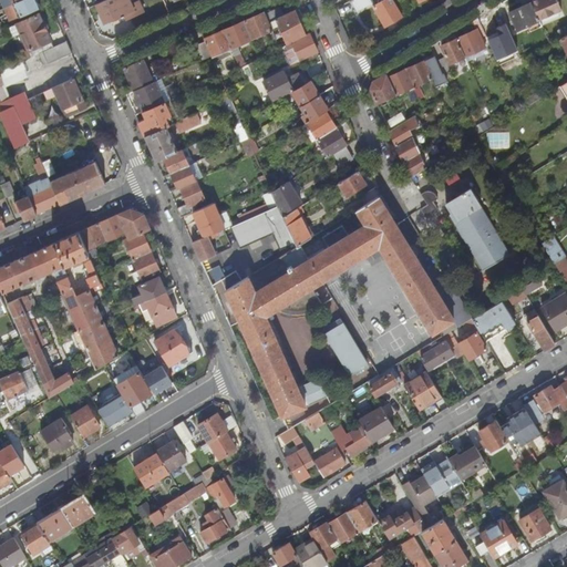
[(4,7),(10,20),(38,8),(41,6),(39,0),(20,0),(6,7),(4,7)]
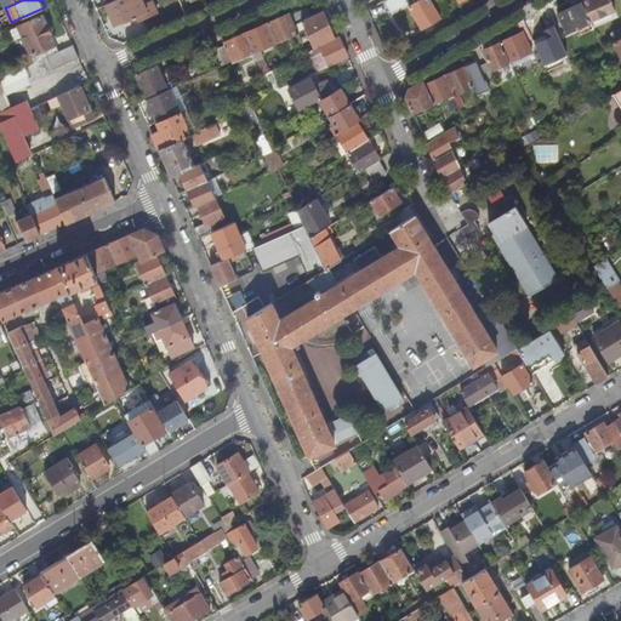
[(114,0),(107,4),(117,24),(134,17),(134,18),(137,17),(140,22),(160,12),(153,0),(144,4),(142,0),(114,0)]
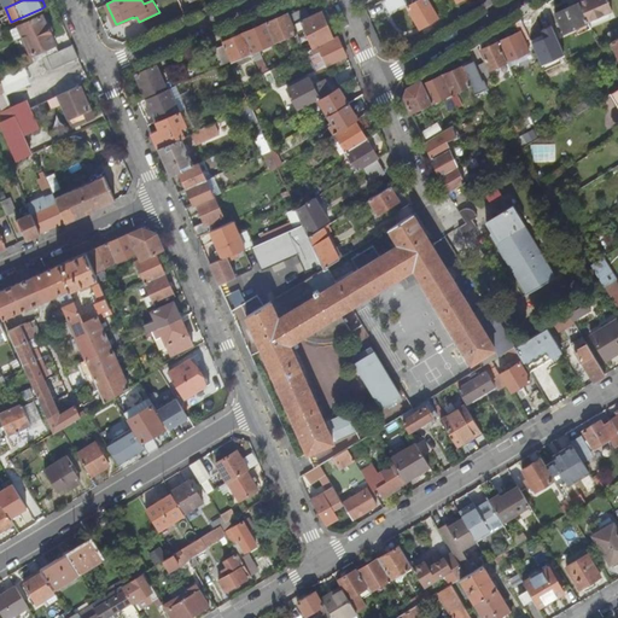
[(404,0),(384,0),(390,12),(407,4),(404,0)]
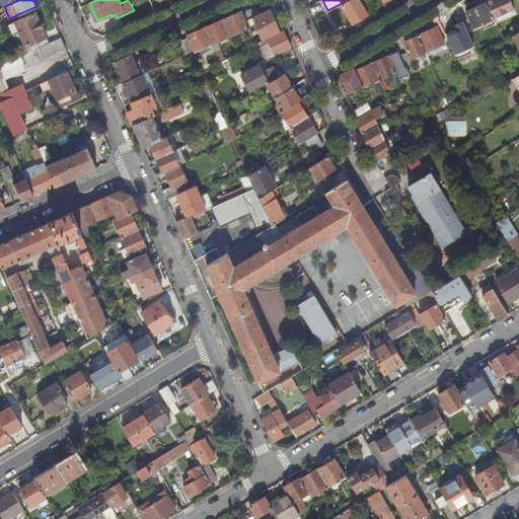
[(353,0),(343,6),(353,23),(368,13),(360,0),(353,0)]
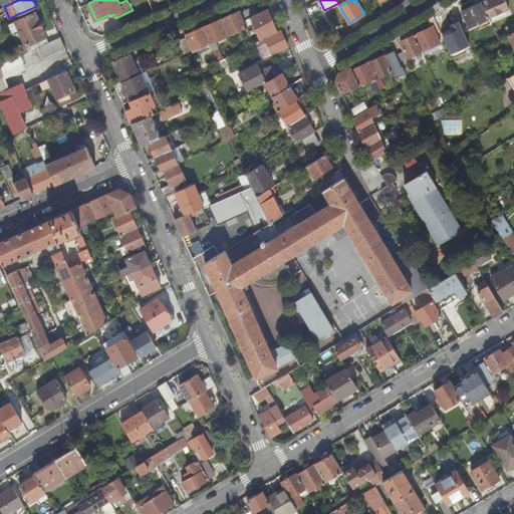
[(482,2),(489,18),(507,10),(503,0),(483,0),(482,1),(482,2)]
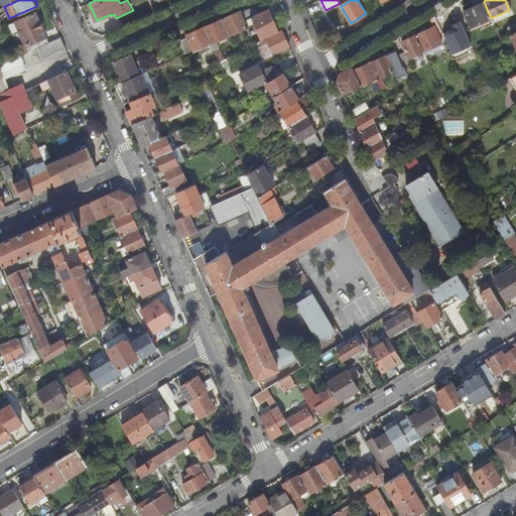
[(484,2),(464,11),(471,27),(491,18),(484,2)]
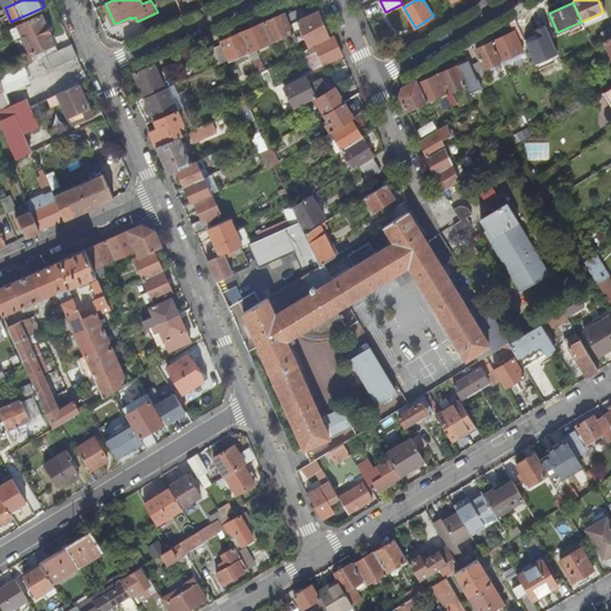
[(263,23),(272,43),(294,34),(290,24),(297,20),(307,17),(303,7),(287,16),(285,13),(263,23)]
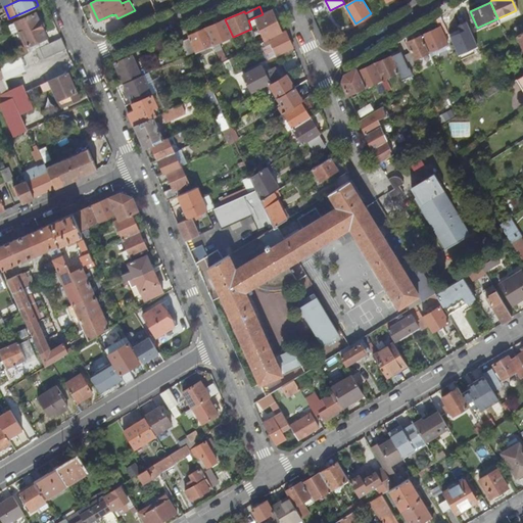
[(441,16),(445,27),(448,33),(465,22),(458,6),(441,16)]
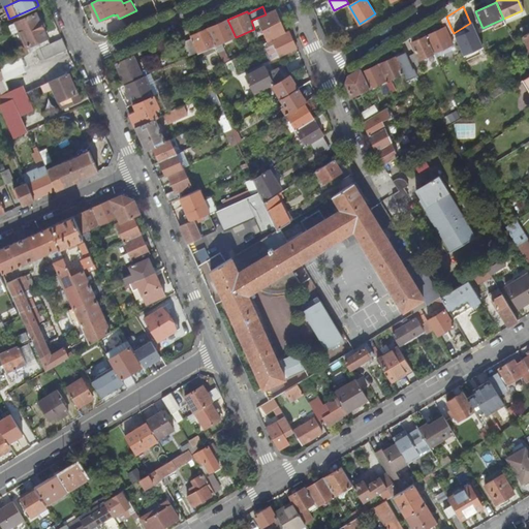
[(35,7),(9,19),(7,20),(9,24),(37,11),(35,7)]
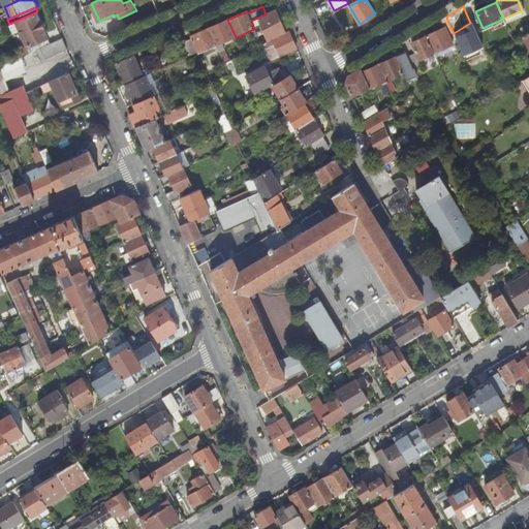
[(266,14),(257,18),(262,30),(281,21),(276,9),(266,14)]
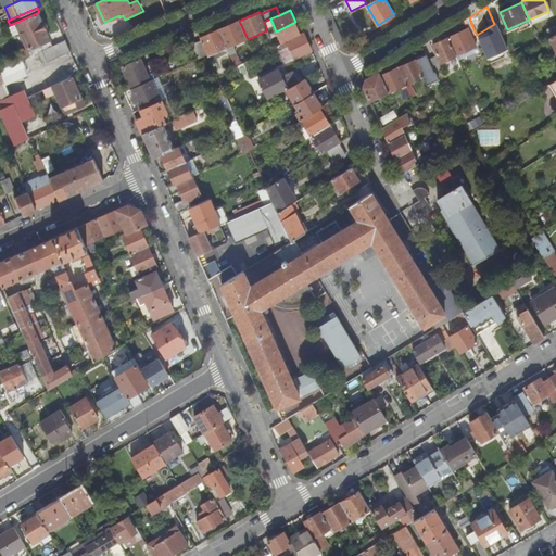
[(21,32),(28,48),(25,49),(28,55),(53,45),(39,12),(10,25),(9,26),(13,35),(21,32)]
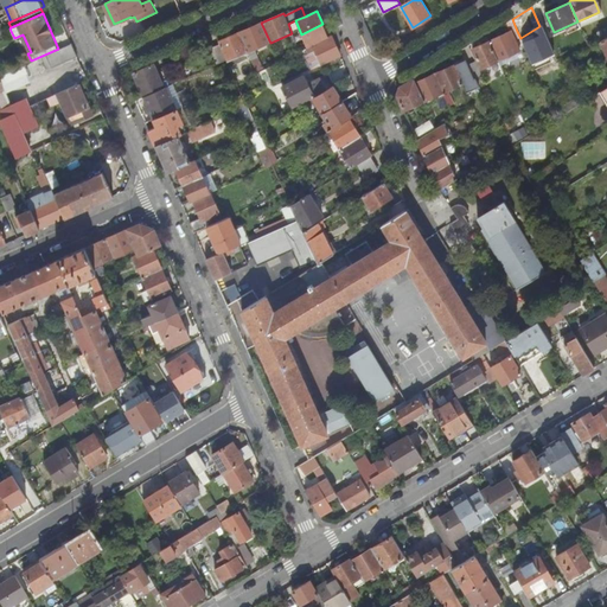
[(490,40),(498,61),(521,50),(512,33),(517,31),(512,19),(506,23),(510,31),(490,40)]
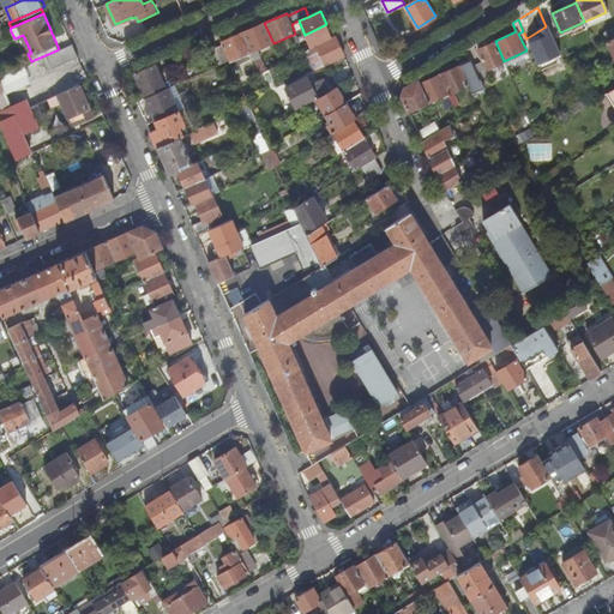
[(244,32),(252,53),(257,50),(274,43),(264,23),(244,32)]
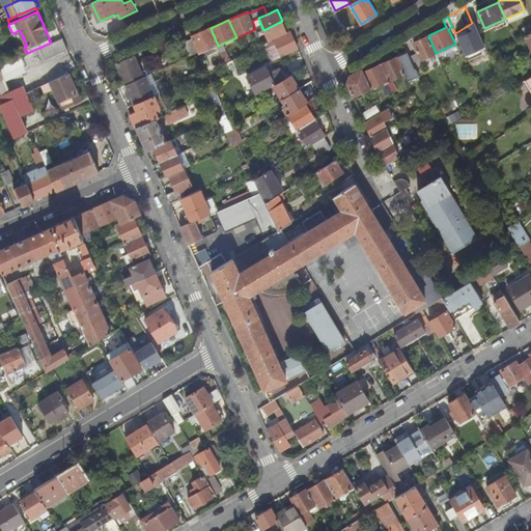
[(282,21),(263,30),(269,42),(286,32),(282,21)]
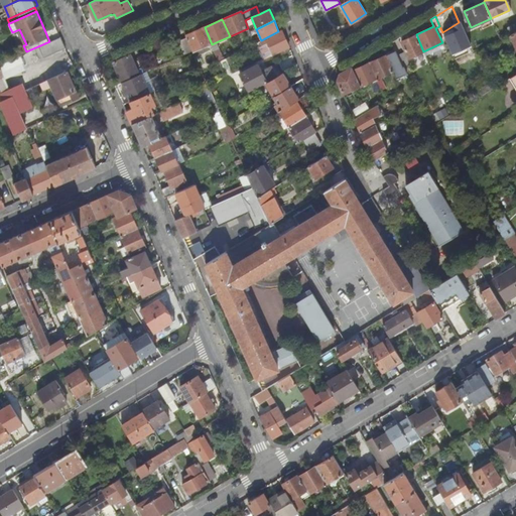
[(515,24),(507,28),(510,35),(515,32),(515,24)]
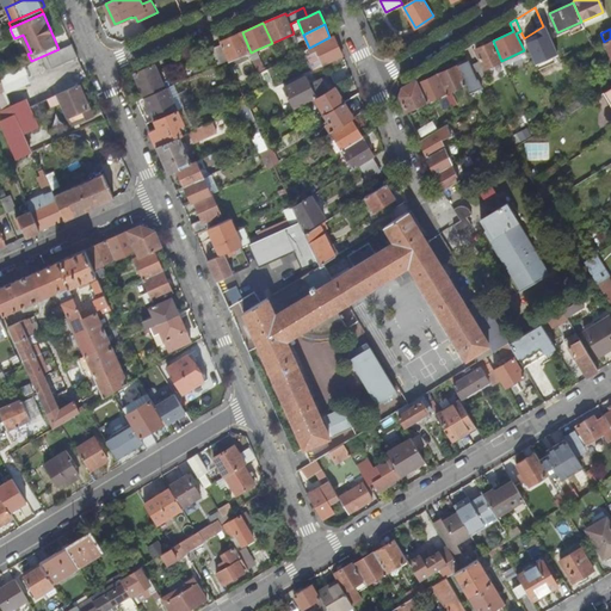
[(222,45),(229,61),(229,62),(230,62),(233,67),(247,60),(245,56),(251,53),(242,32),(221,42),(222,45)]
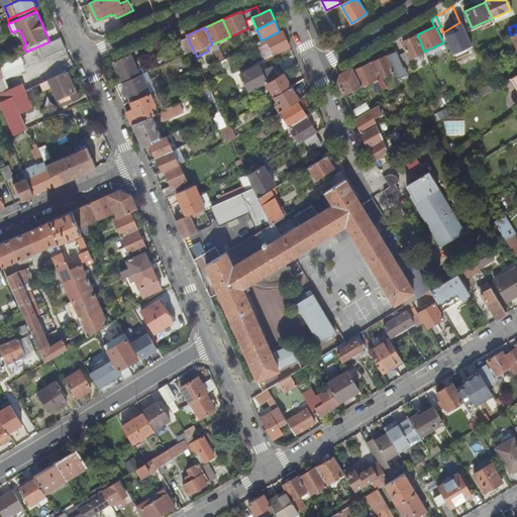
[(262,40),(256,43),(265,61),(290,47),(283,30),(279,31),(262,40)]
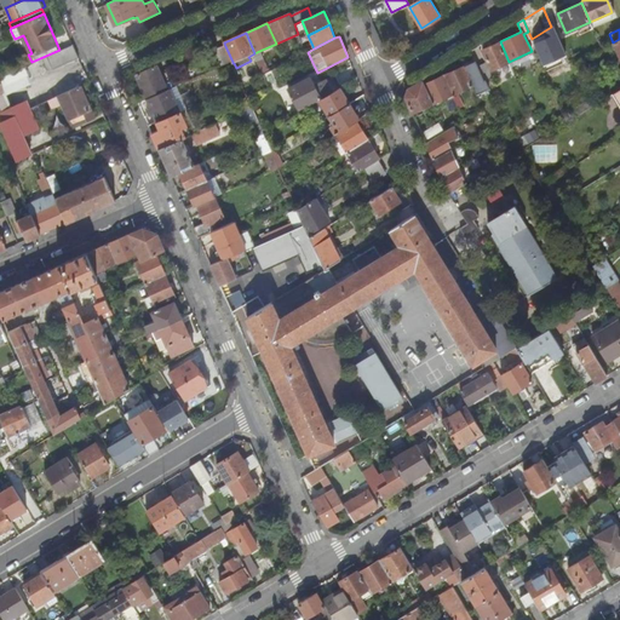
[(482,50),(491,70),(509,62),(500,41),(482,50)]
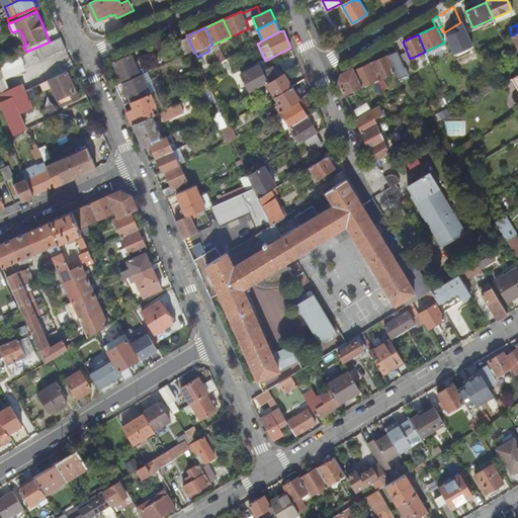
[(50,41),(26,52),(26,53),(30,62),(44,56),(45,57),(66,48),(62,36),(50,41)]
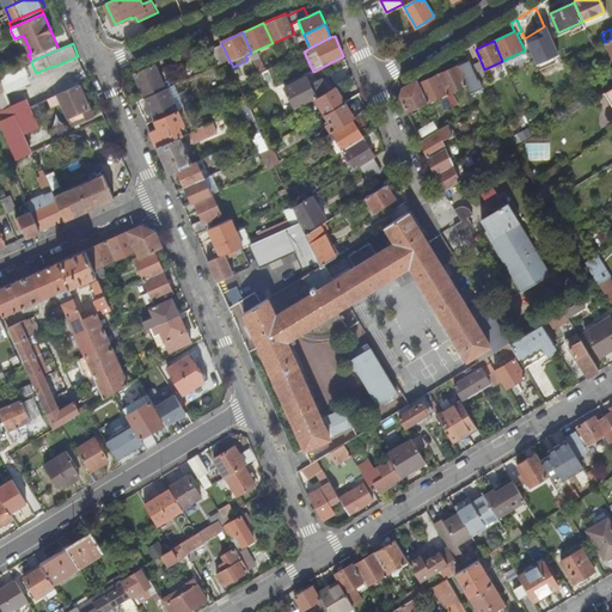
[(213,49),(220,65),(230,61),(222,46),(213,49)]
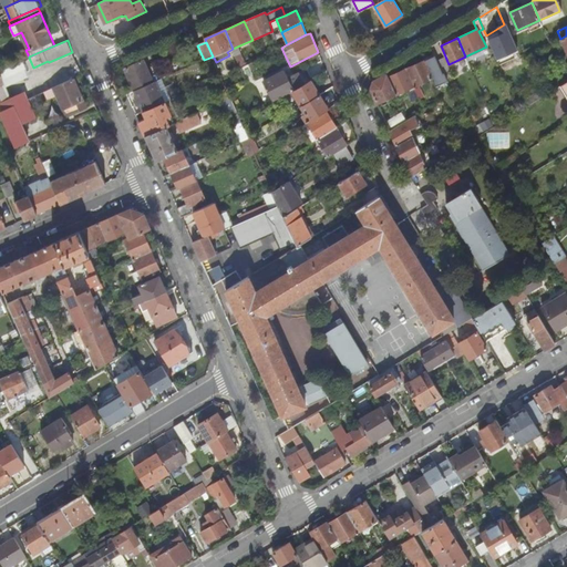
[(233,49),(241,69),(246,65),(237,47),(233,49)]
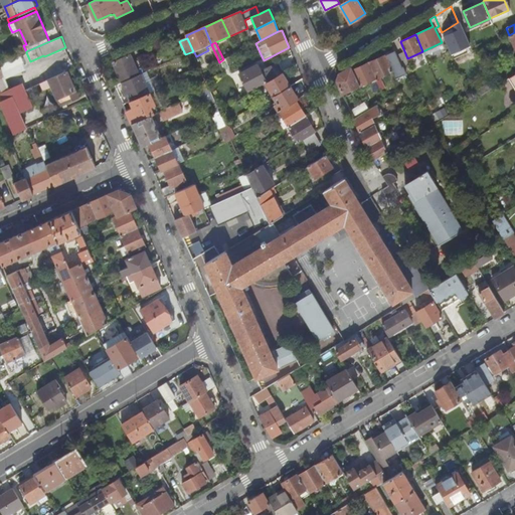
[(369,62),(376,78),(393,70),(396,78),(406,74),(403,66),(408,64),(403,52),(397,55),(395,51),(386,55),(369,62)]
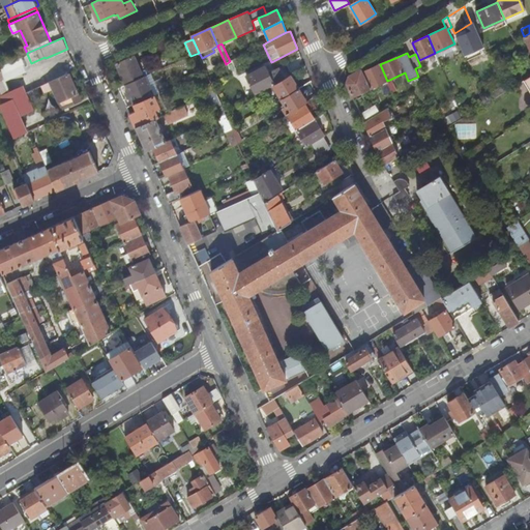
[(0,65),(4,74),(24,64),(21,56),(0,65)]
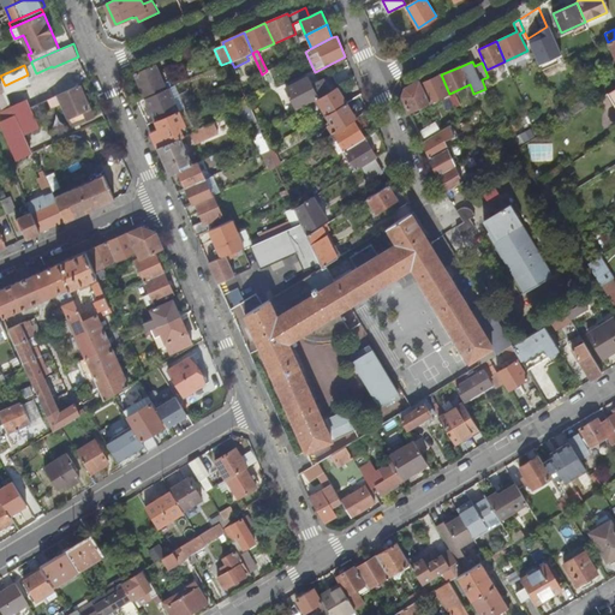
[(136,75),(145,99),(167,89),(156,66),(136,75)]
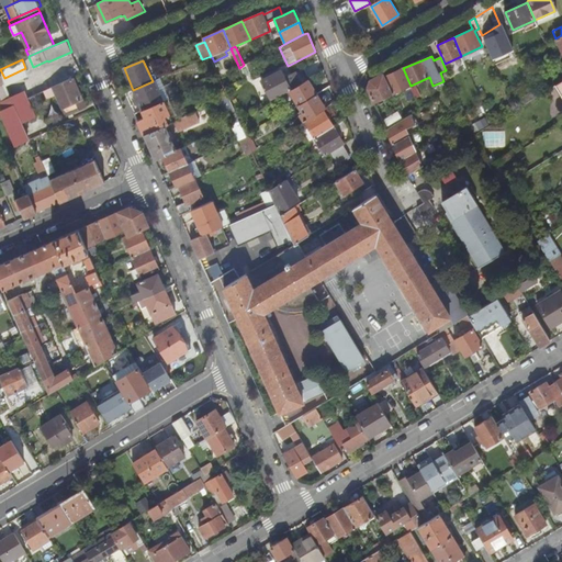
[(384,76),(393,93),(411,86),(403,68),(384,76)]
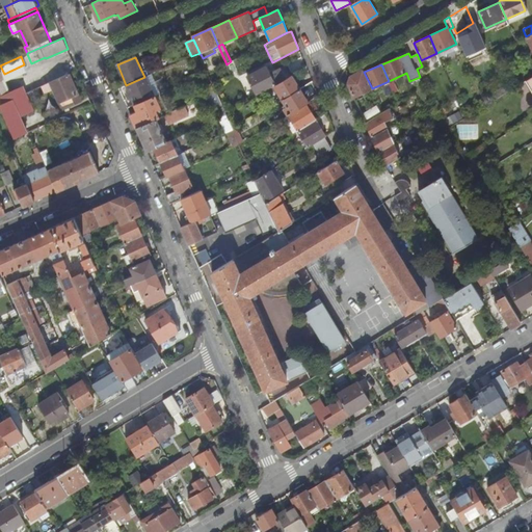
[(247,77),(257,94),(288,77),(283,67),(269,74),(265,67),(247,77)]
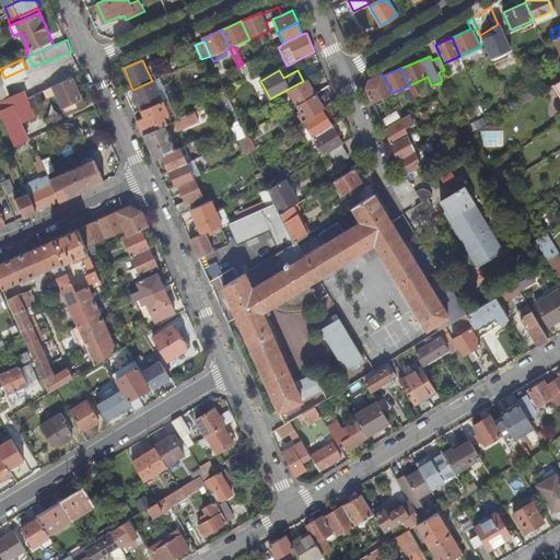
[(366,89),(373,102),(392,93),(383,76),(382,72),(369,80),(366,89)]
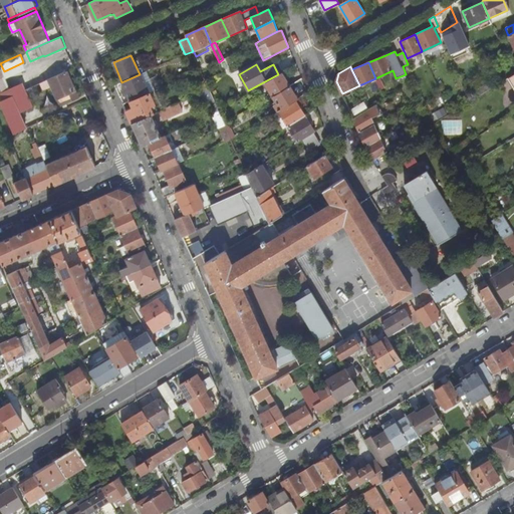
[(67,70),(49,78),(61,105),(78,97),(67,70)]
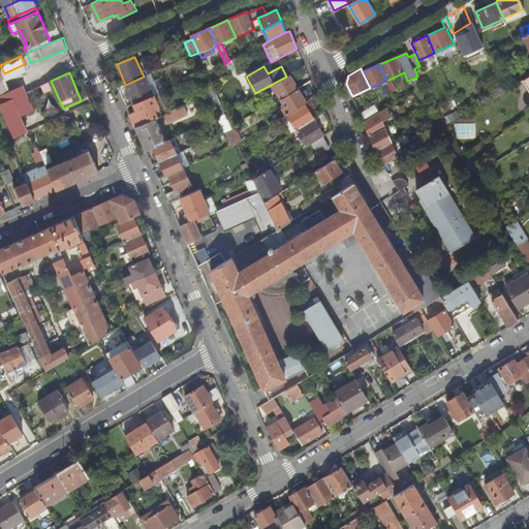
[(201,74),(211,94),(215,91),(212,83),(207,72),(201,74)]
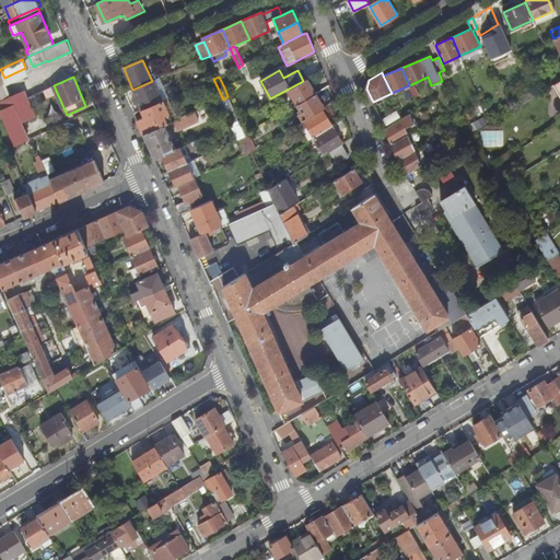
[(289,91),(298,105),(316,94),(307,80),(289,91)]
